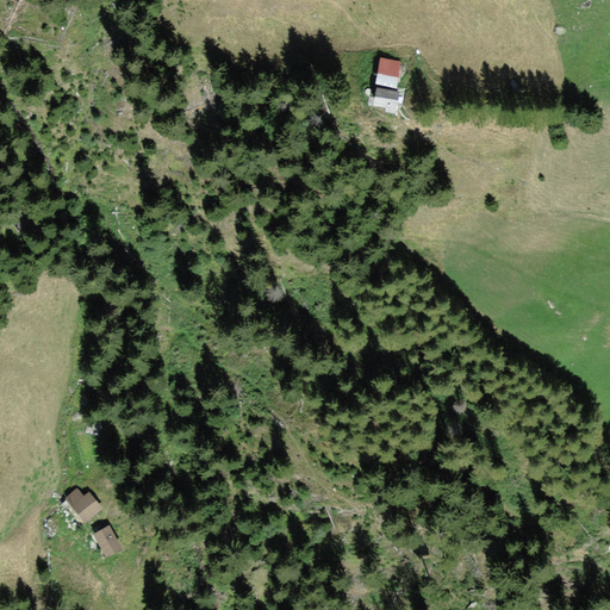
[(400,61),(381,57),(377,83),(396,87),(400,61)]
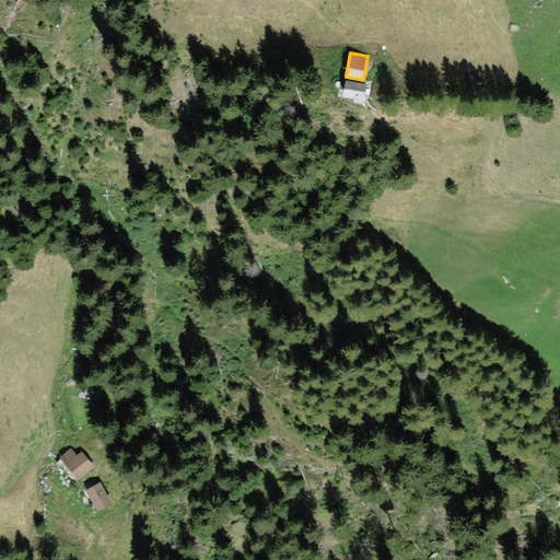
[(366,84),(347,81),(343,98),(362,102),(366,84)]
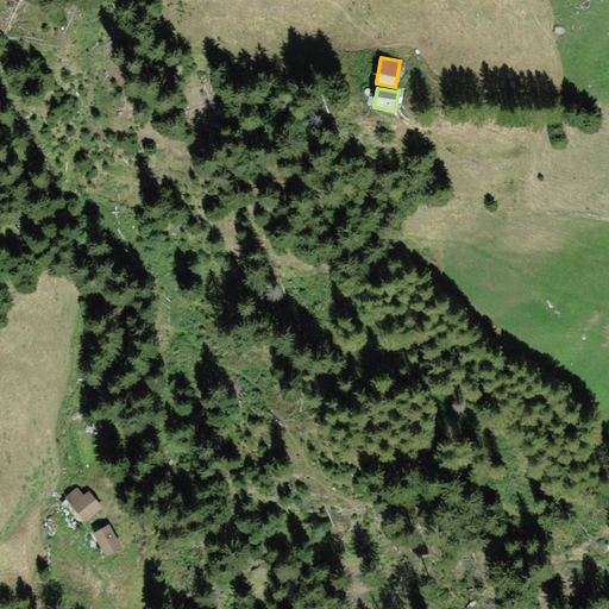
[(77,489),(68,496),(85,519),(99,507),(89,495),(85,497),(77,489)]
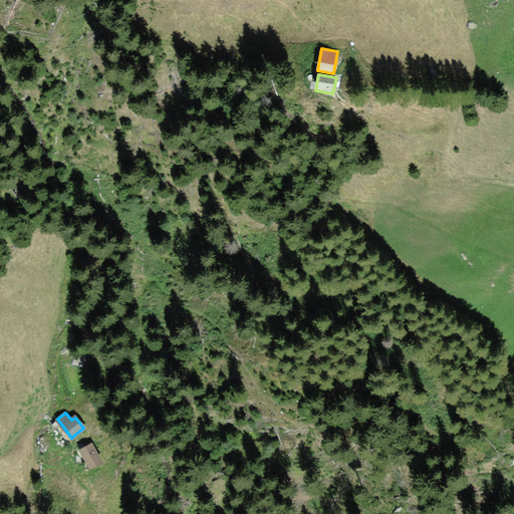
[(99,461),(90,446),(81,451),(89,467),(99,461)]
